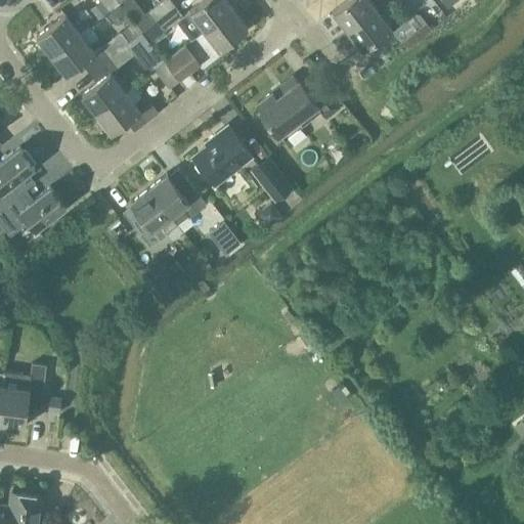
[(120,2),(117,0),(100,0),(102,2),(95,9),(101,16),(110,9),(120,2)]
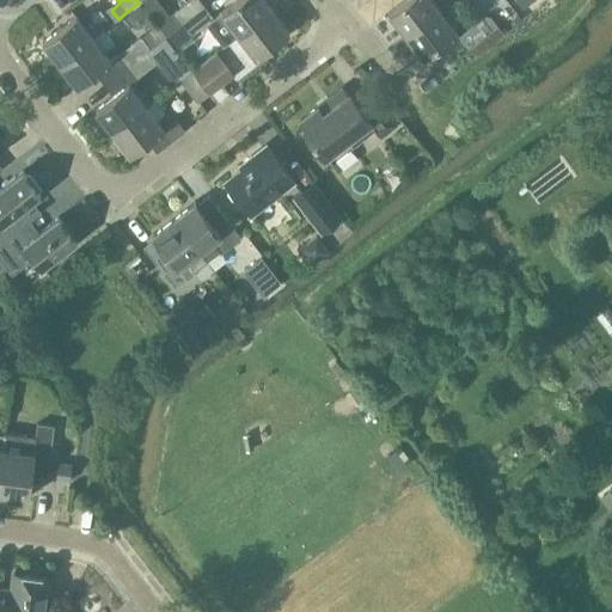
[(184,25),(206,8),(199,0),(189,0),(173,12),(184,25)]
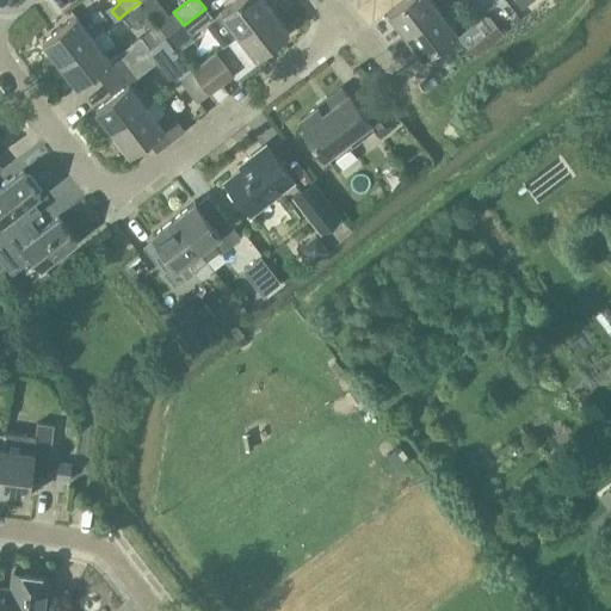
[(239,35),(272,8),(265,0),(238,0),(222,12),(239,34),(239,35)]
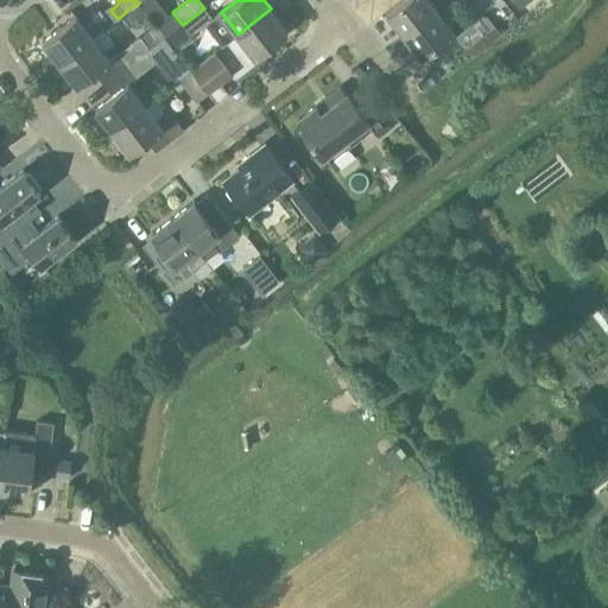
[(405,0),(387,14),(404,36),(437,10),(429,0),(405,0)]
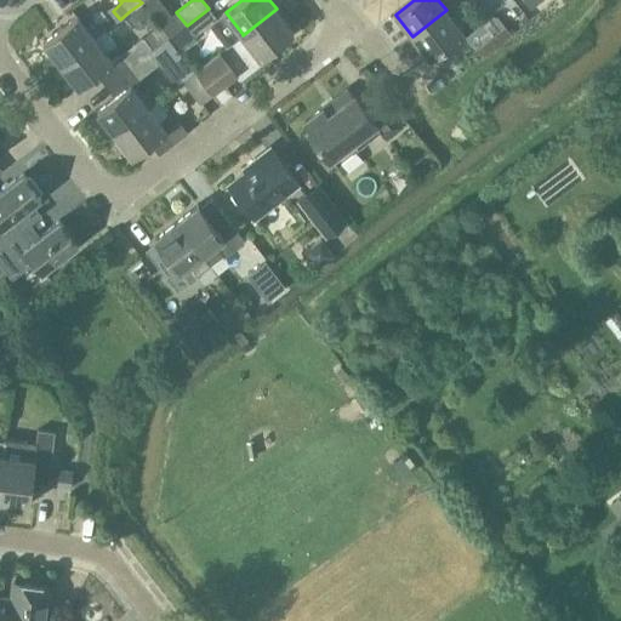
[(144,20),(151,15),(142,3),(130,11),(136,18),(144,20)]
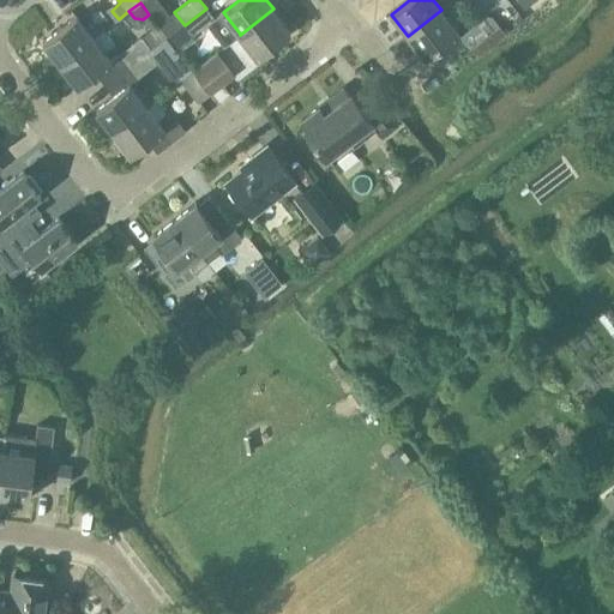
[(206,8),(185,25),(193,36),(215,19),(206,8)]
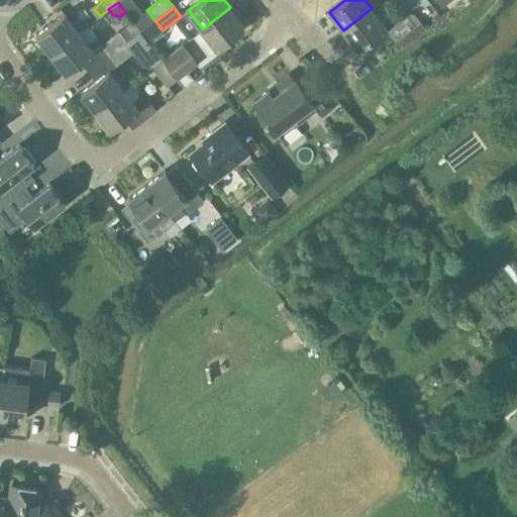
[(202,29),(202,28),(193,35),(209,55),(217,48),(245,27),(230,7),(202,29)]
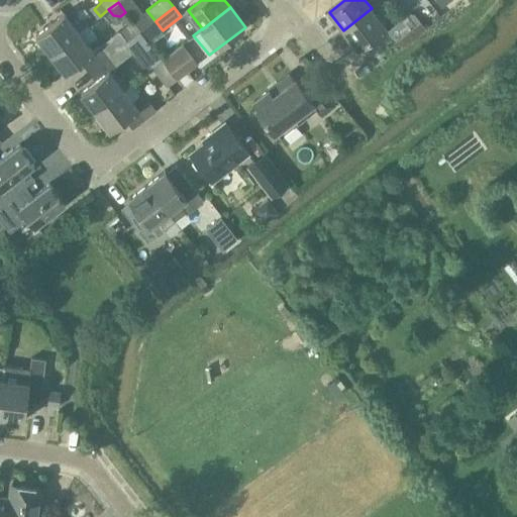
[(387,27),(372,8),(343,30),(358,49),(387,27)]
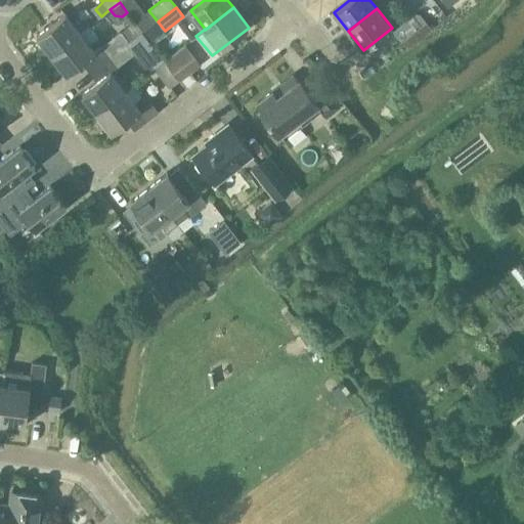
[(413,15),(393,32),(401,42),(405,48),(406,49),(432,30),(430,28),(420,14),(417,13),(413,15)]
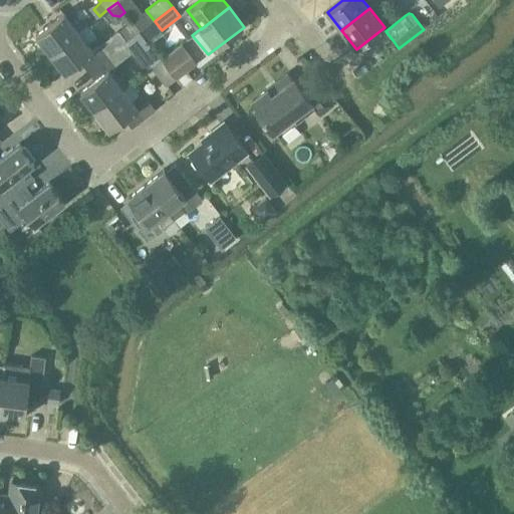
[(50,54),(78,32),(65,14),(36,35),(50,54)]
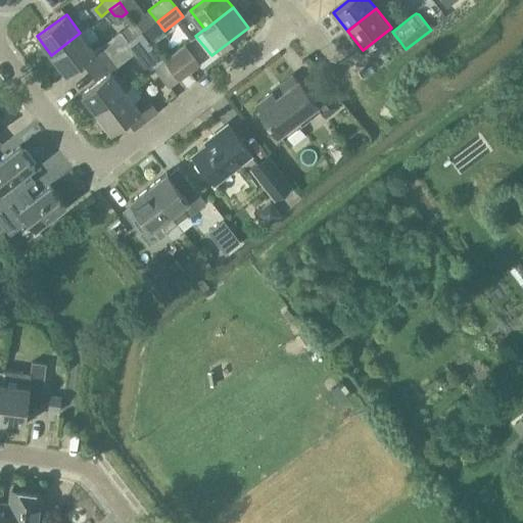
[(66,76),(83,63),(96,53),(95,51),(89,45),(98,38),(89,26),(80,33),(51,55),(66,76)]
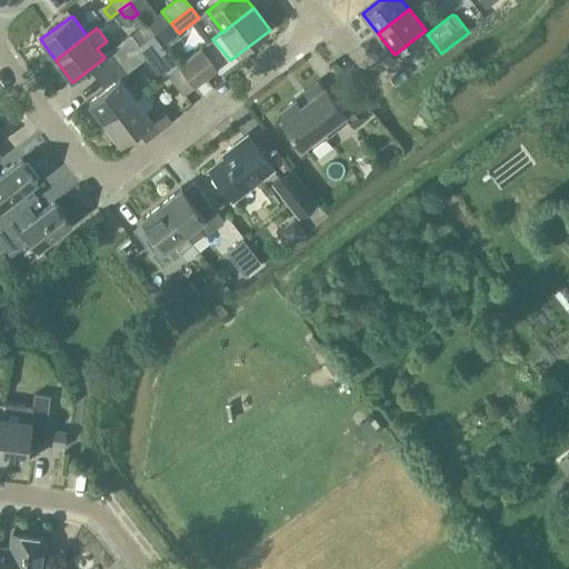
[(131,35),(109,52),(118,65),(140,47),(131,35)]
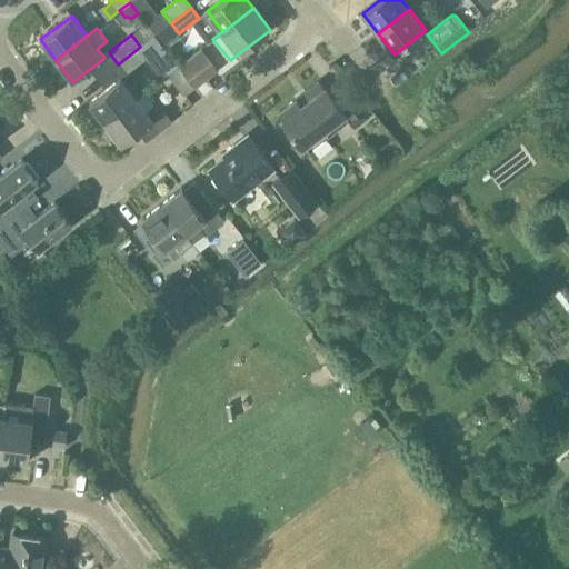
[(140,47),(118,65),(126,75),(149,58),(140,47)]
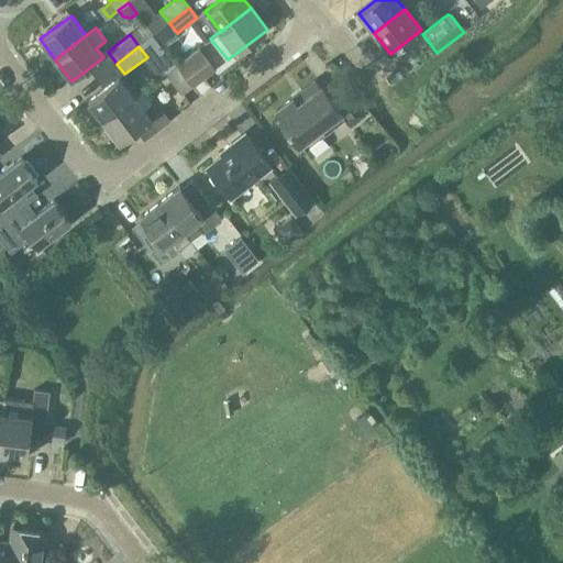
[(176,65),(192,86),(203,77),(188,56),(176,65)]
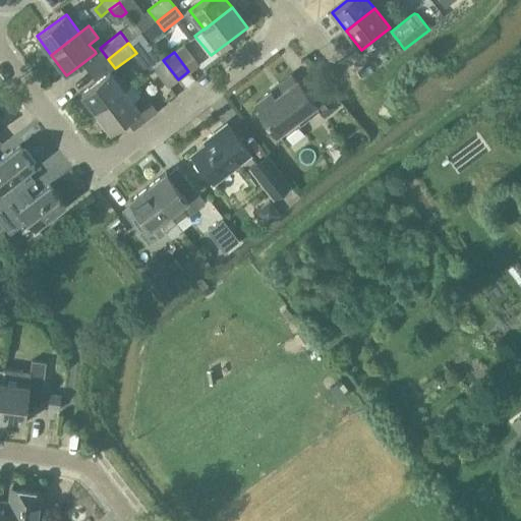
[(178,79),(163,60),(153,68),(168,88),(178,79)]
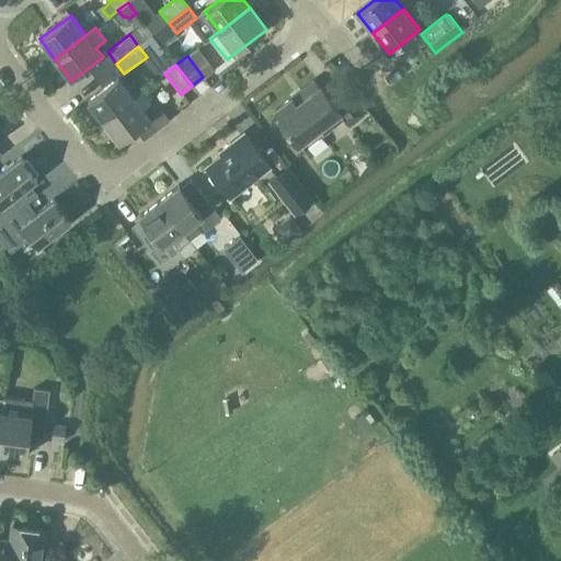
[(88,102),(103,122),(134,98),(118,78),(105,89),(88,102)]
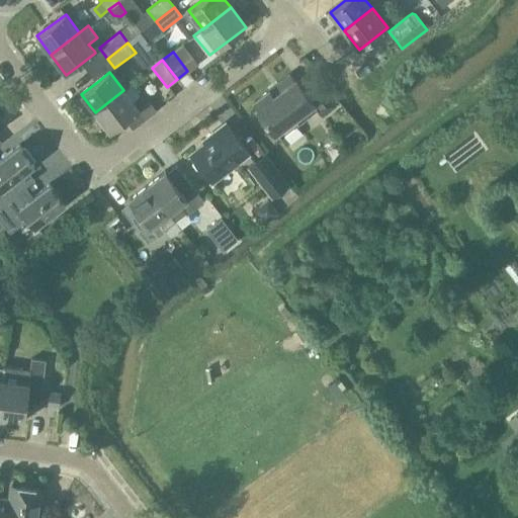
[(281,138),(318,110),(323,116),(335,106),(314,78),(301,87),(295,80),(294,81),(289,75),(253,102),(258,108),(257,109),(275,133),(276,132),(281,138)]
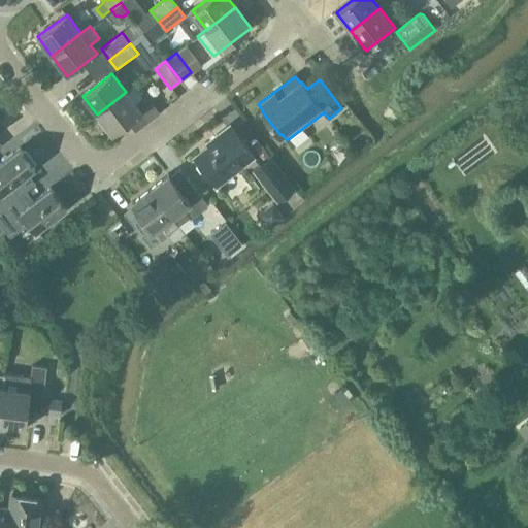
[(112,134),(136,116),(141,111),(126,92),(97,114),(112,134)]
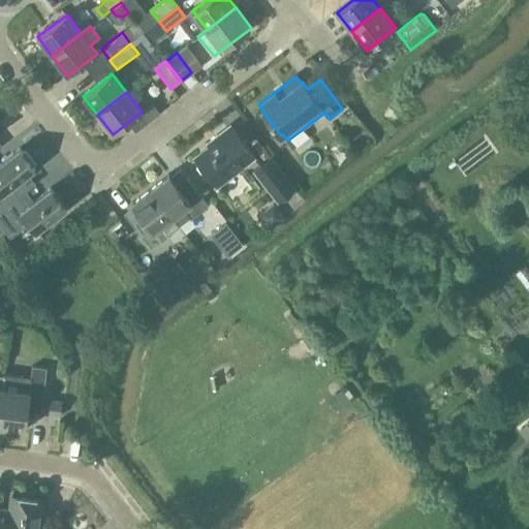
[(195,157),(217,184),(253,156),(230,126),(214,138),(216,142),(195,157)]
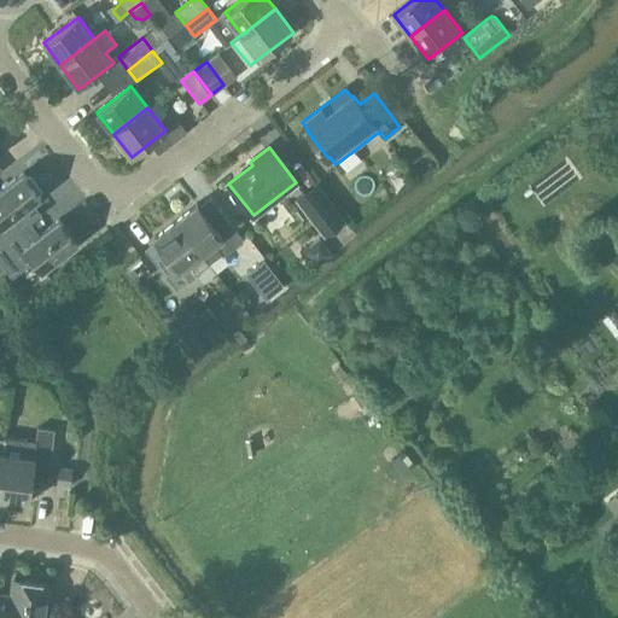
[(0,190),(0,248),(24,229),(13,216),(39,197),(22,174),(0,190)]
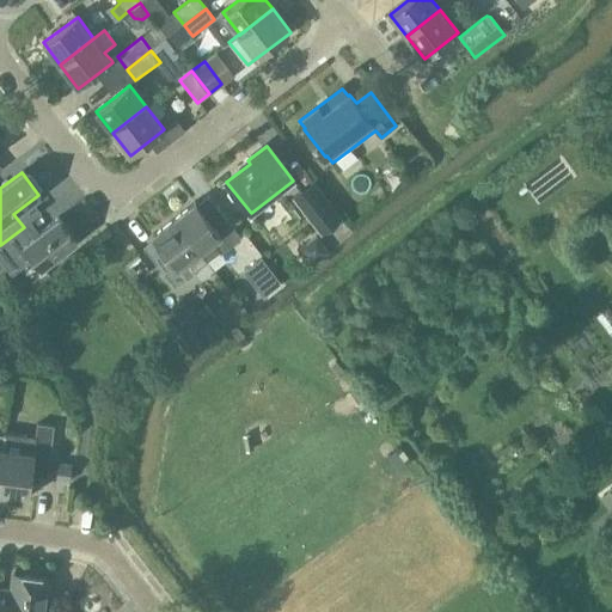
[(293,199),(322,234),(342,218),(314,182),(293,199)]
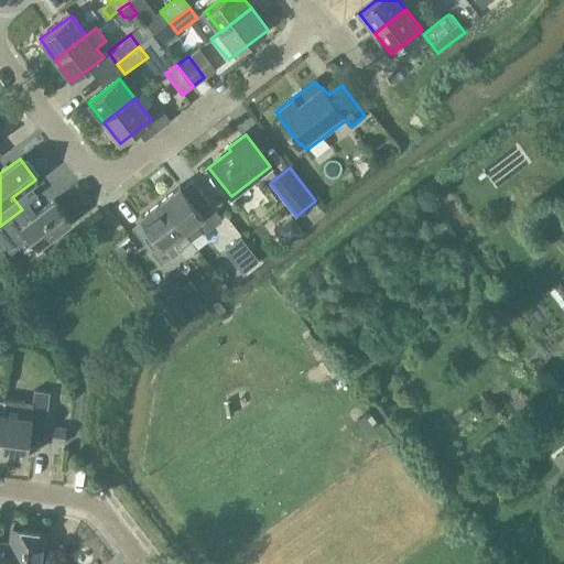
[(181,186),(160,202),(184,232),(196,223),(205,235),(223,220),(208,201),(197,208),(181,186)]
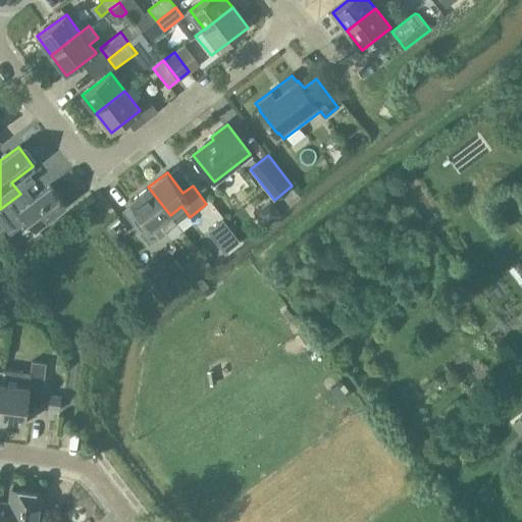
[(20,194),(0,209),(0,219),(11,233),(30,219),(36,227),(63,206),(48,187),(28,203),(20,194)]
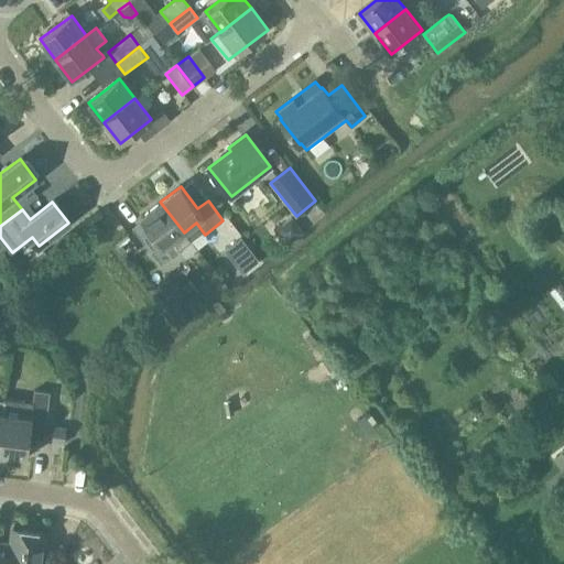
[(184,232),(160,202),(141,217),(152,231),(141,240),(162,266),(192,241),(184,232)]
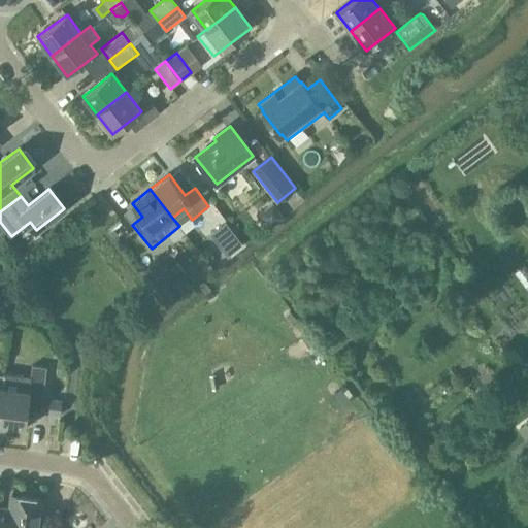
[(274,202),(262,211),(271,224),(284,215),(274,202)]
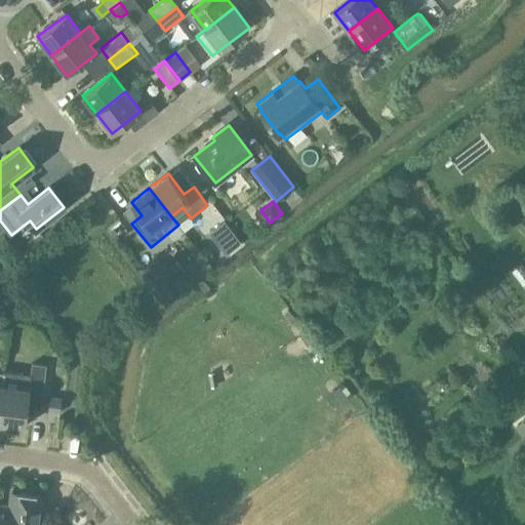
[(219,243),(227,252),(240,242),(233,233),(219,243)]
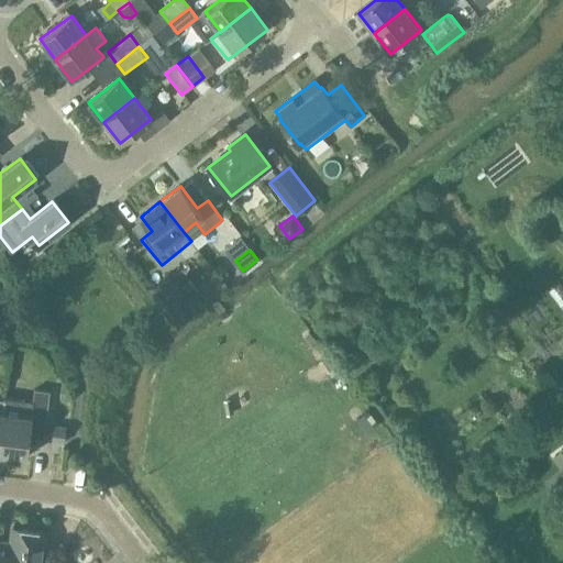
[(33,400),(4,398),(0,434),(0,455),(25,460),(29,438),(44,440),(50,392),(34,390),(33,400)]
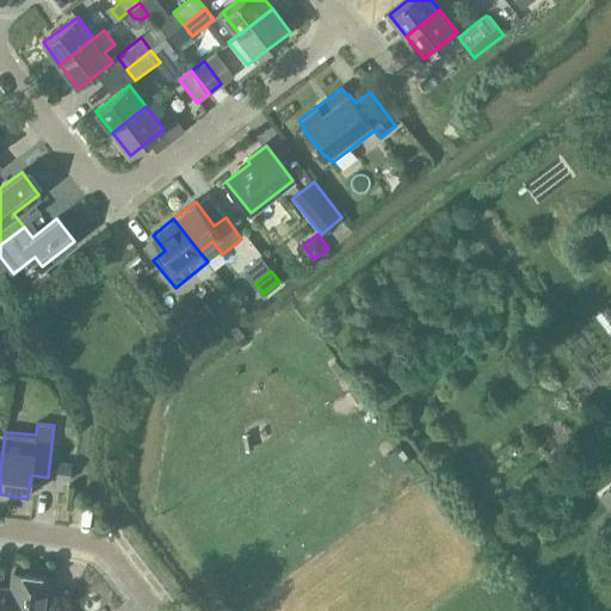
[(412,460),(400,445),(387,455),(399,470),(412,460)]
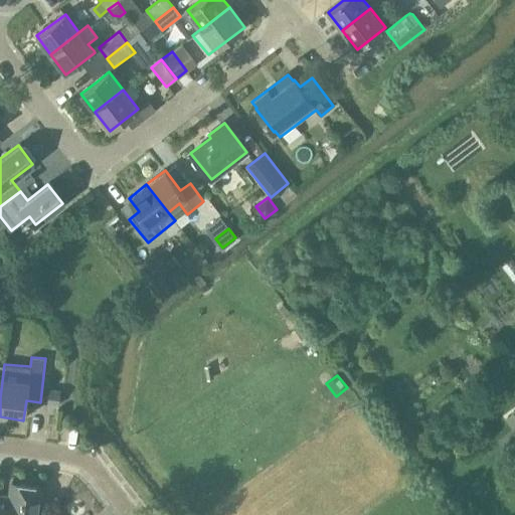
[(60,392),(48,390),(46,404),(58,406),(60,392)]
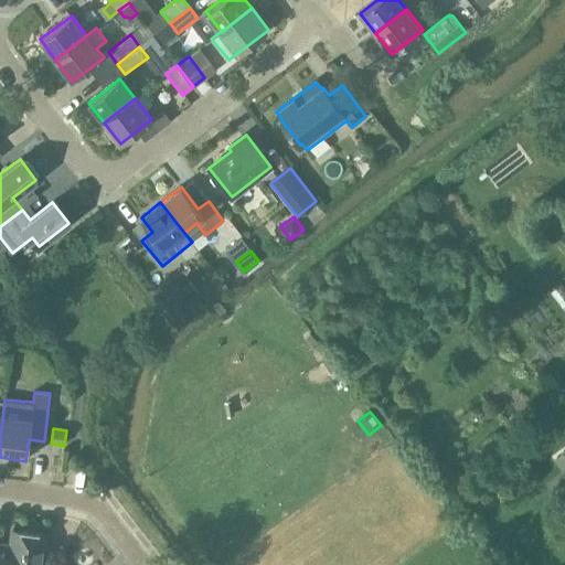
[(564,449),(554,458),(564,472),(564,449)]
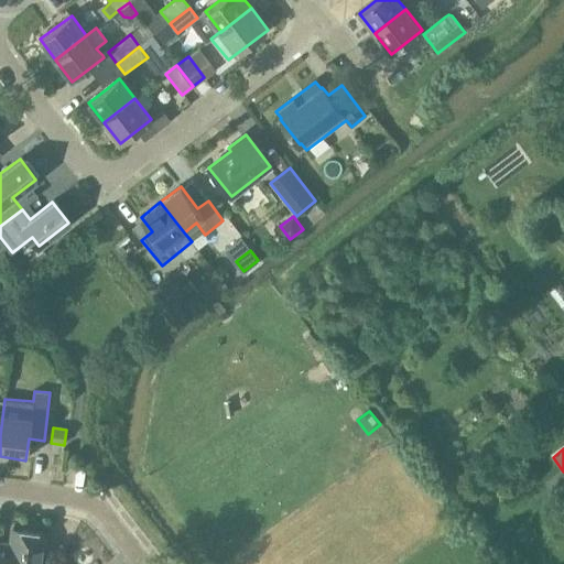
[(0,543),(0,563),(40,563),(41,561),(43,561),(46,533),(13,529),(11,544),(0,543)]
